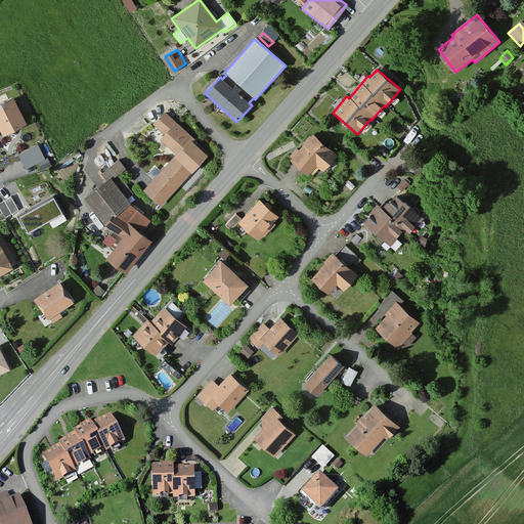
[(27,125),(13,97),(0,103),(0,129),(3,136),(27,125)]
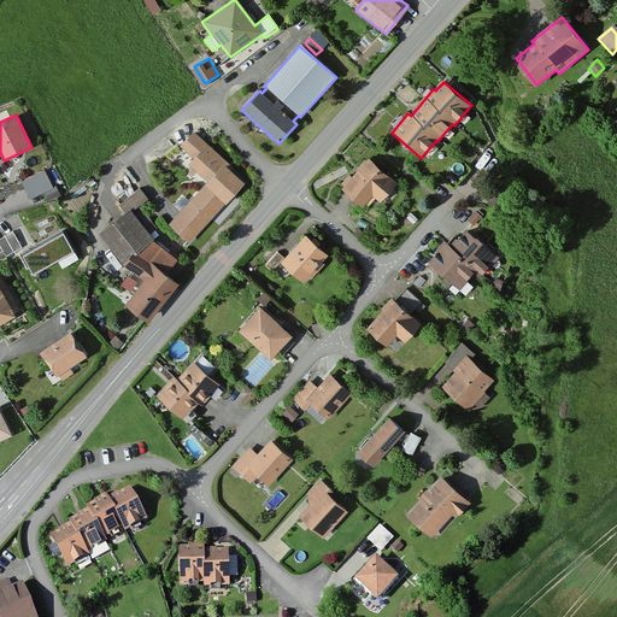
[(230,171),(233,168),(193,133),(178,148),(192,159),(187,165),(207,183),(205,186),(225,204),(245,183),(230,171)]
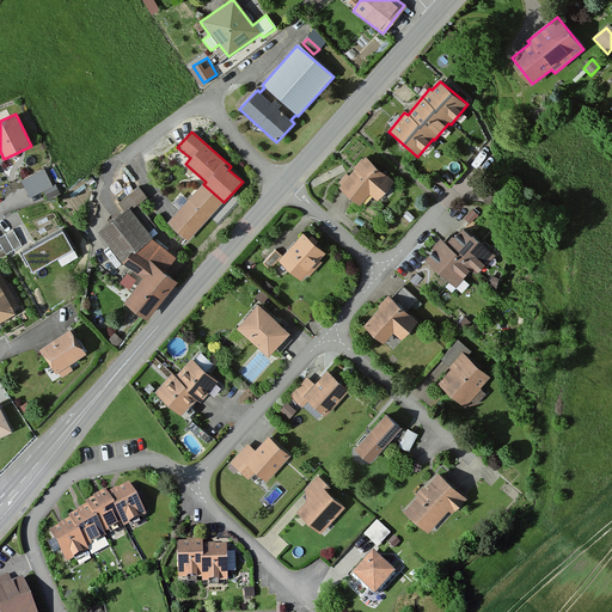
[(395,183),(365,158),(340,188),(361,206),(371,195),(378,202),(395,183)]
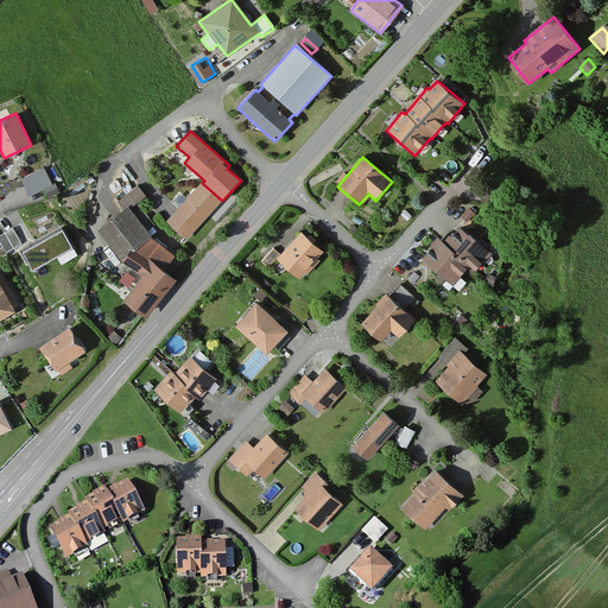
[(52,187),(44,170),(21,181),(29,197),(52,187)]
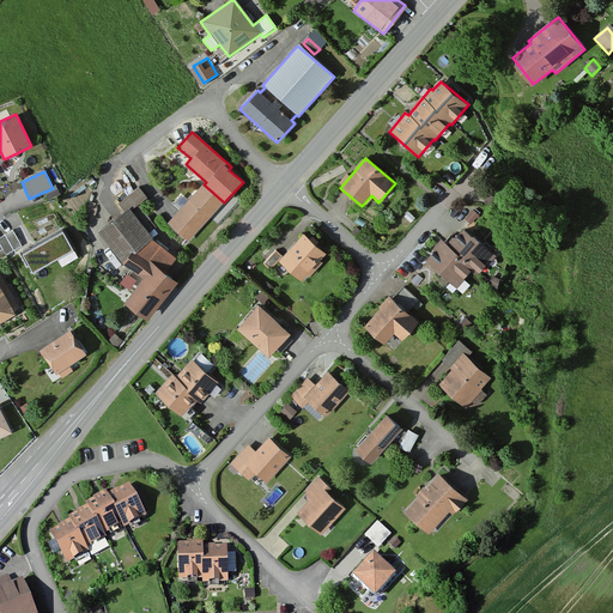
[(188,243),(223,205),(201,186),(167,224),(188,243)]
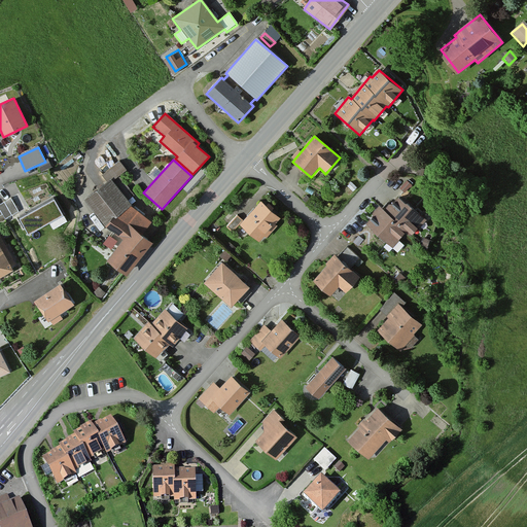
[(83,200),(104,226),(123,241),(107,261),(127,277),(153,243),(143,235),(151,222),(130,206),(131,205),(128,202),(133,198),(117,177),(112,181),(111,179),(83,200)]
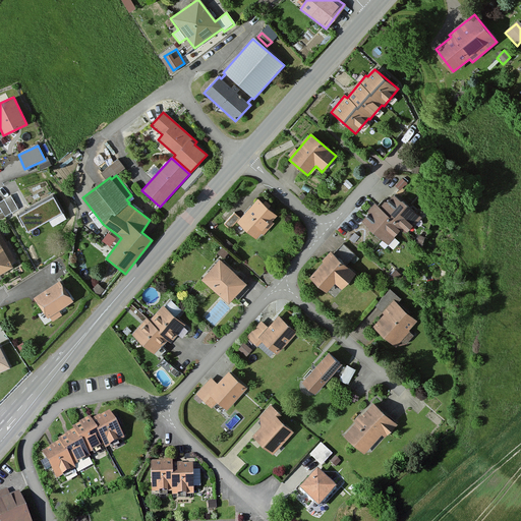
[(25,211),(34,228),(70,209),(61,192),(25,211)]
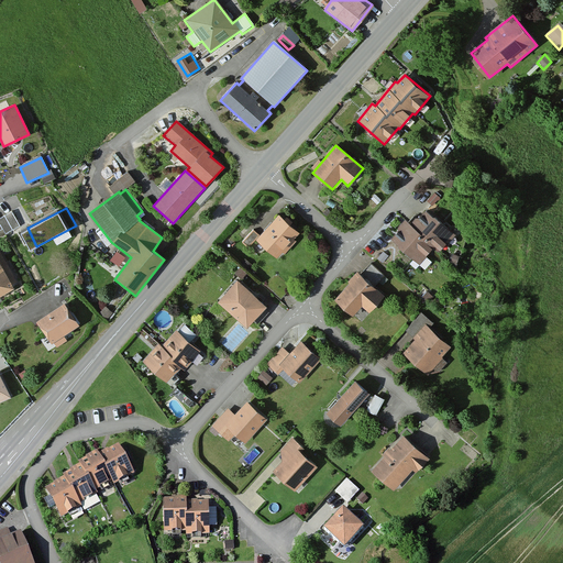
[(455,236),(427,211),(420,219),(418,217),(410,224),(406,220),(397,229),(398,231),(390,240),(419,265),(433,250),(438,254),(445,245),(446,246),(455,236)]
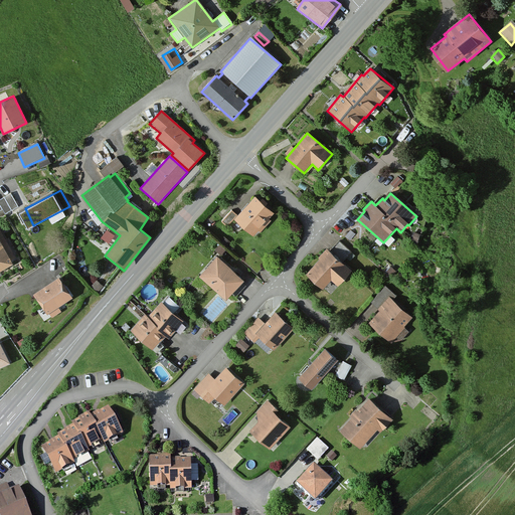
[(0,200),(0,216),(3,215),(4,217),(19,209),(11,194),(0,200)]
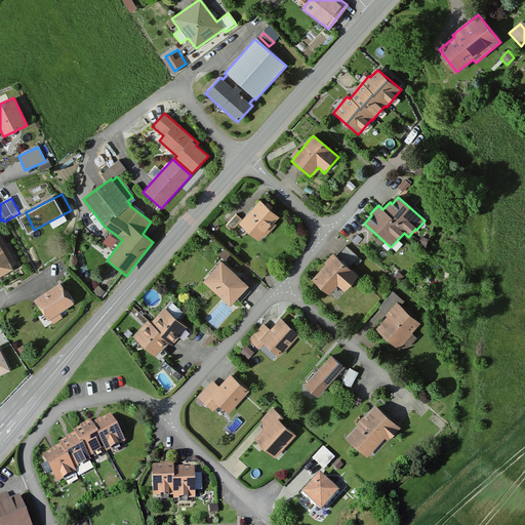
[(279,218),(259,202),(239,225),(258,242),(279,218)]
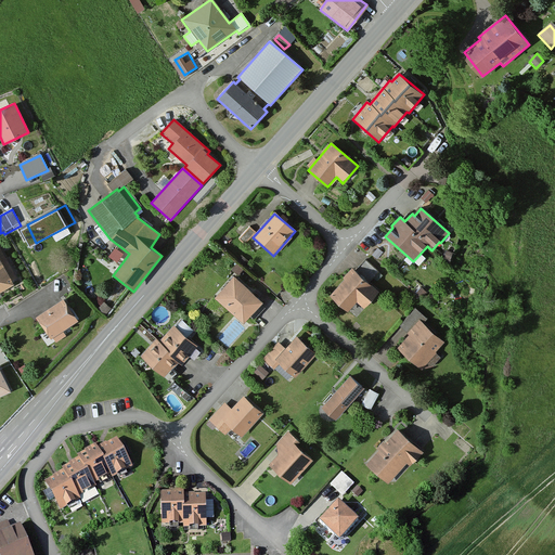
[(255,233),(249,229),(239,242),(244,246),(255,233)]
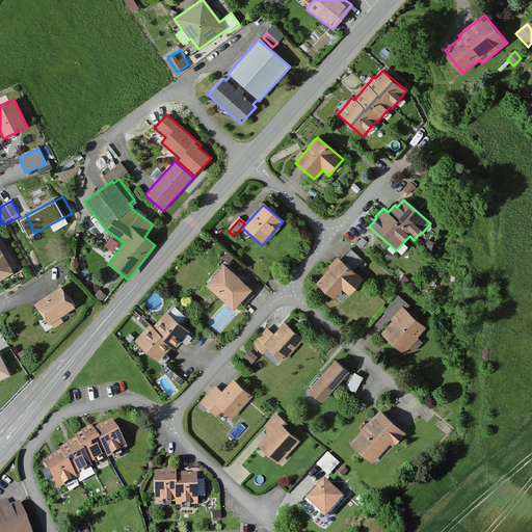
[(15,267),(0,238),(0,280),(14,273),(11,269),(15,267)]
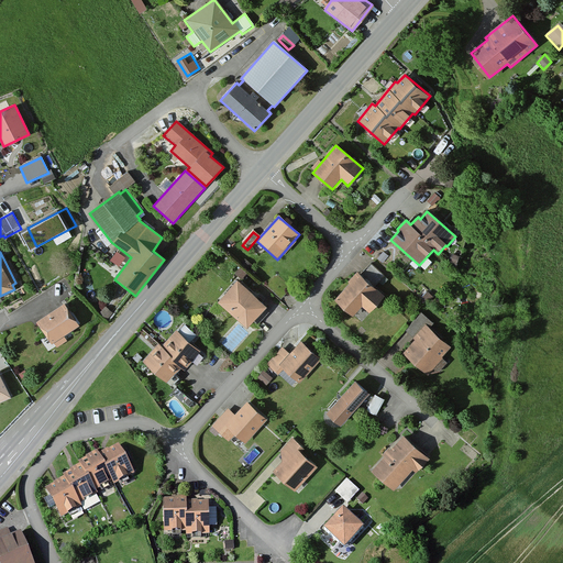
[(382,276),(370,266),(361,275),(373,285),(382,276)]
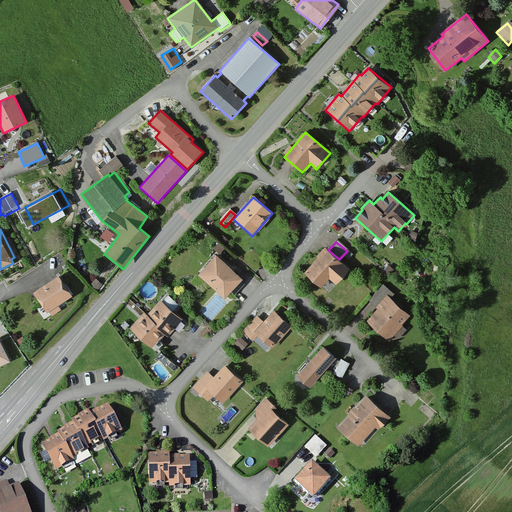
[(223,251),(218,246),(214,251),(220,255),(223,251)]
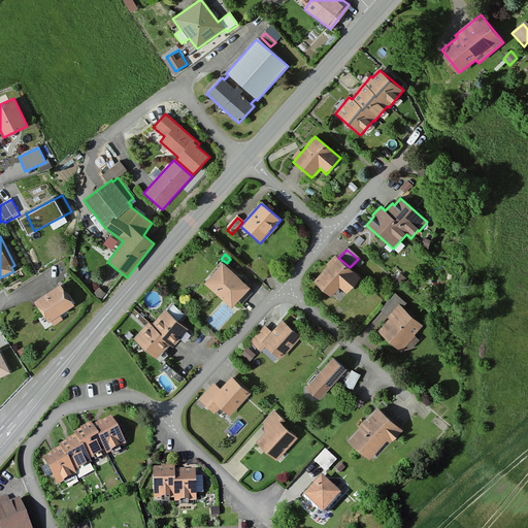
[(347,295),(361,278),(334,256),(326,265),(327,266),(314,283),(332,298),(339,289),(347,295)]
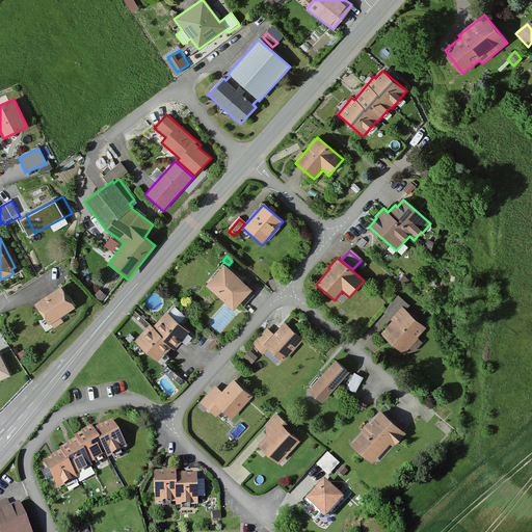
[(253,290),(224,265),(206,286),(234,311),(253,290)]
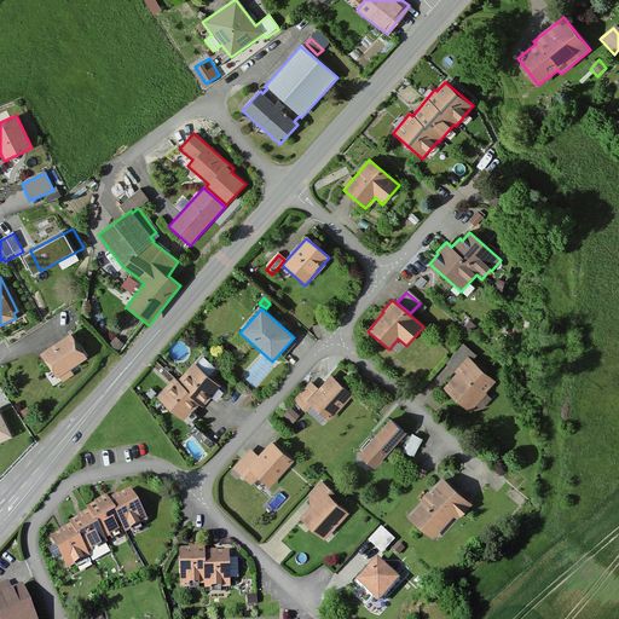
[(474,330),(464,322),(461,327),(470,334),(474,330)]
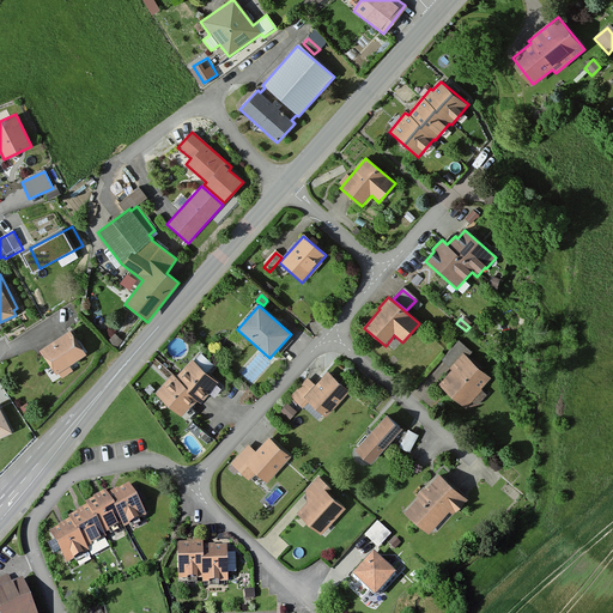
[(86,354),(70,329),(40,350),(56,376),(59,375),(61,380),(72,372),(68,366),(86,354)]
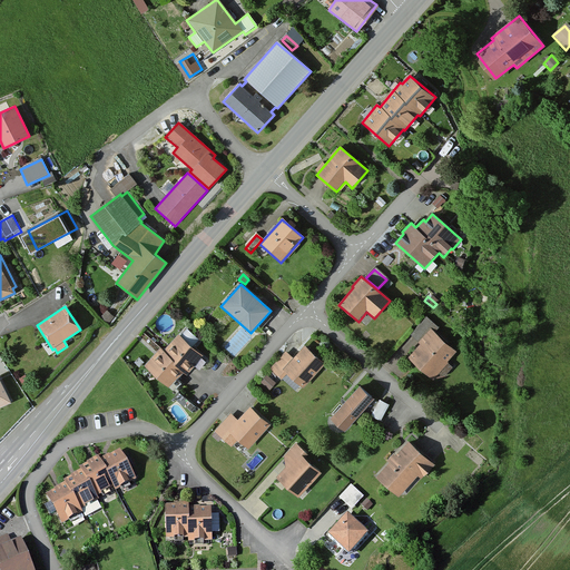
[(434,333),(439,328),(426,318),(410,337),(420,345),(408,360),(433,380),(457,352),(434,333)]
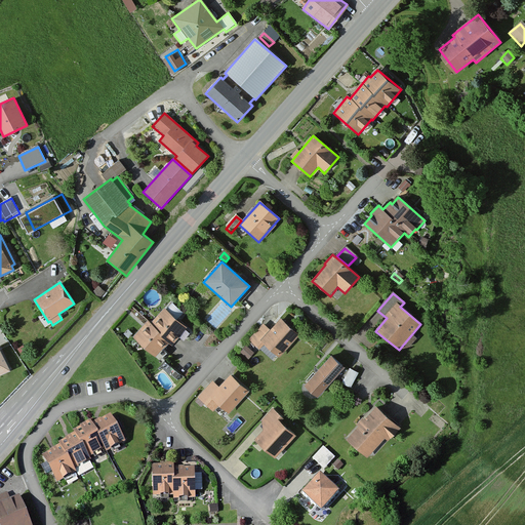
[(166,311),(164,309),(151,324),(148,321),(132,337),(156,358),(169,341),(172,345),(187,327),(177,319),(184,313),(172,304),(166,311)]
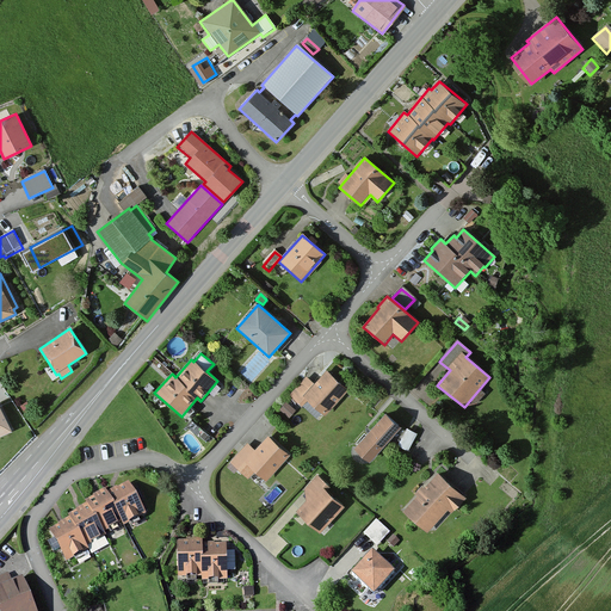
[(350,390),(327,370),(313,384),(306,377),(289,396),(302,408),(307,401),(325,417),(350,390)]
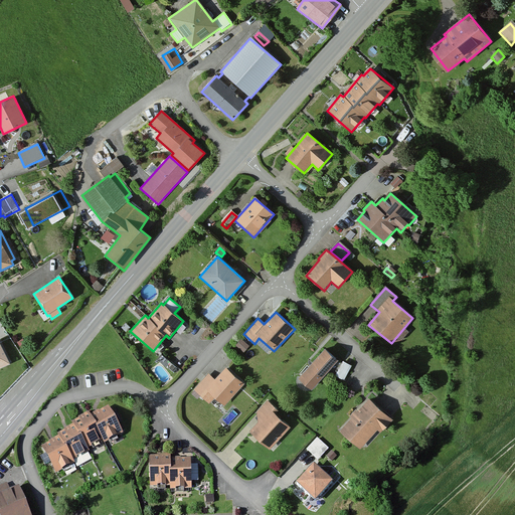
[(0,369),(11,365),(0,341),(0,369)]
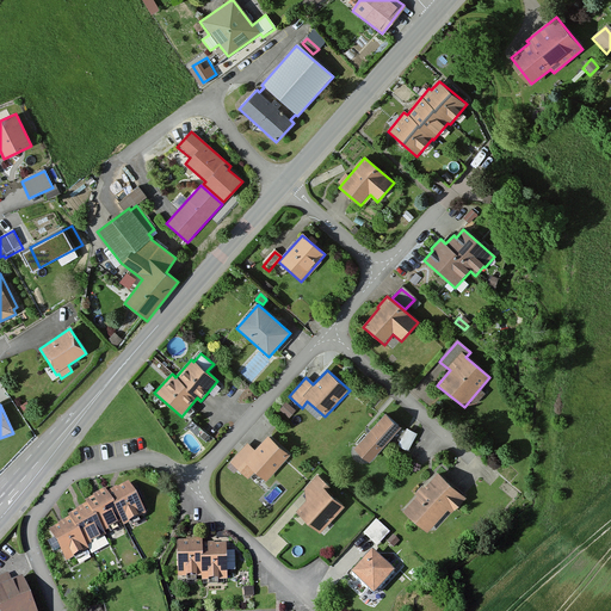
[(401,427),(386,414),(355,449),(370,463),(401,427)]
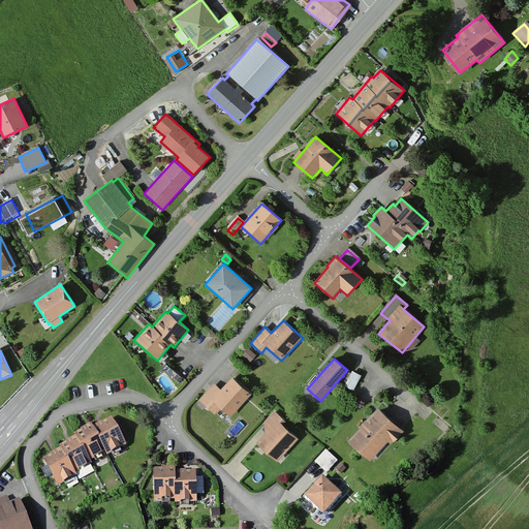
[(252,396),(231,378),(220,392),(213,384),(198,402),(215,416),(220,409),(231,419),(252,396)]
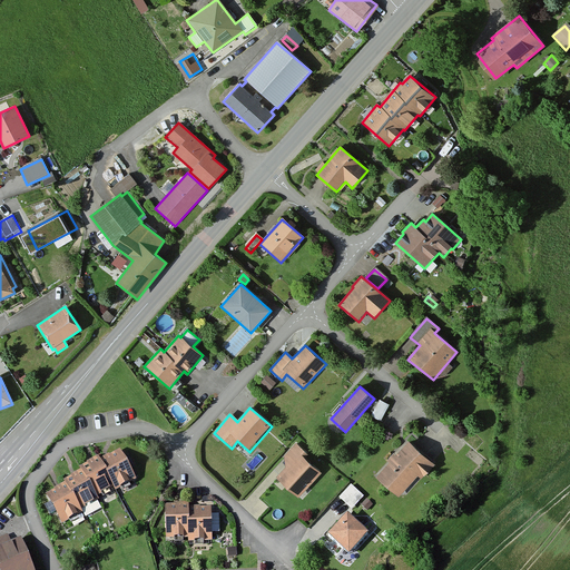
[(435,464),(409,441),(396,455),(393,452),(386,461),(389,463),(375,478),(397,498),(418,475),(421,479),(435,464)]
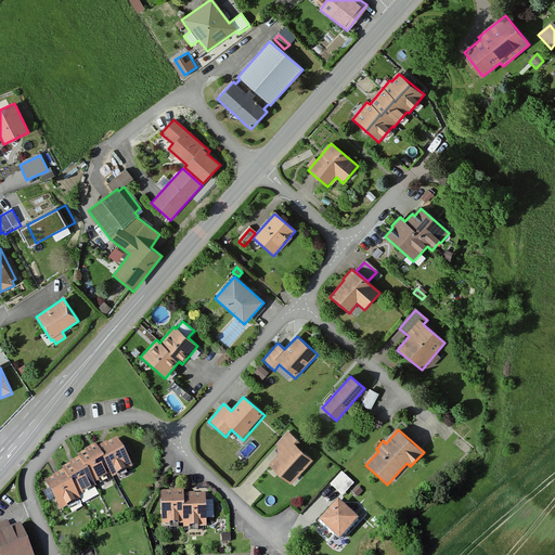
[(276,446),(278,455),(269,465),(292,486),(313,461),(296,446),(298,442),(287,433),(276,446)]
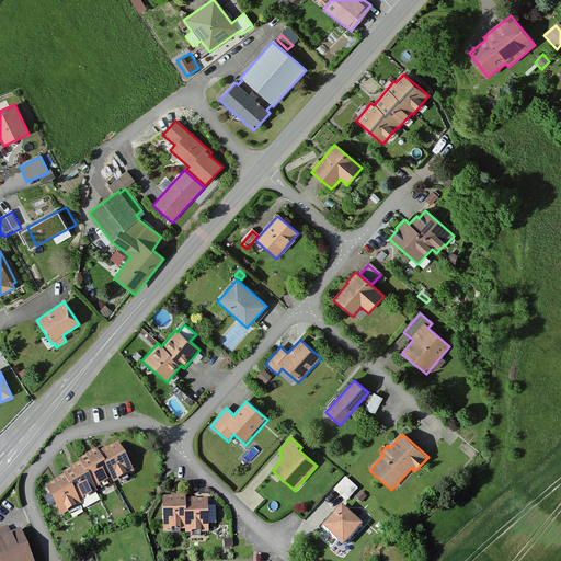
[(135,474),(118,446),(109,451),(107,449),(98,455),(96,451),(86,458),(78,462),(79,465),(69,470),(70,471),(61,476),(63,478),(53,483),(54,484),(44,489),(61,519),(82,507),(80,504),(98,494),(95,491),(112,482),(114,485),(135,474)]
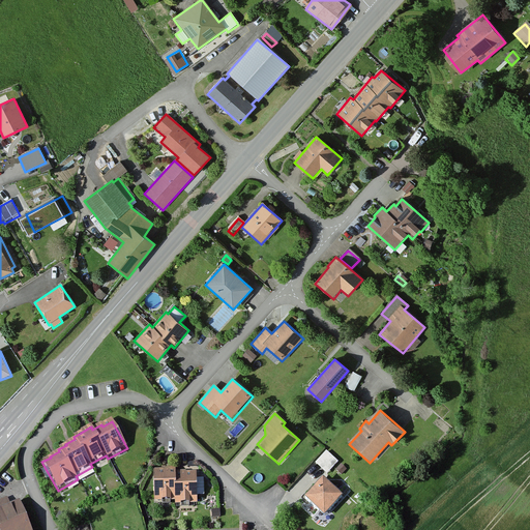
[(336,464),(325,454),(316,466),(326,475),(336,464)]
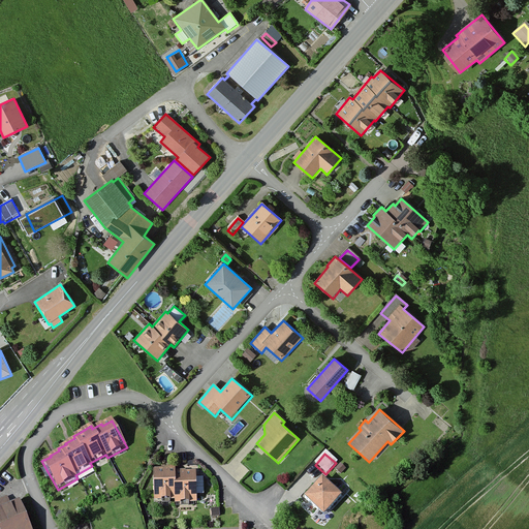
[(196,505),(195,474),(185,474),(185,472),(175,473),(175,469),(163,469),(163,471),(153,471),(154,502),(175,502),(175,506),(196,505)]
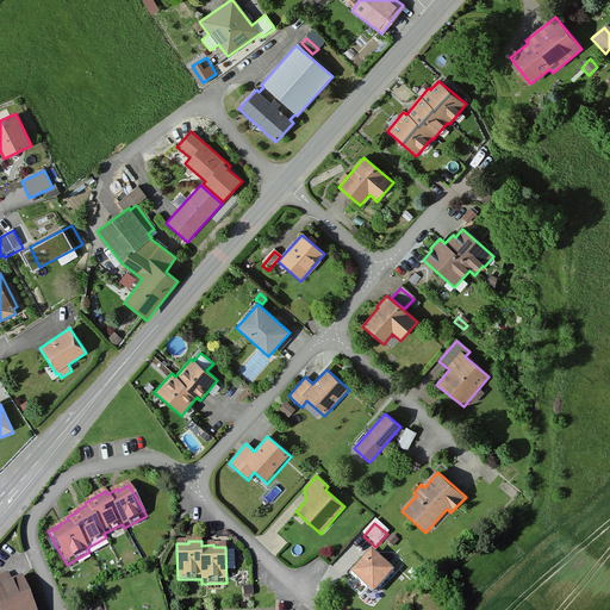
[(394,576),(373,555),(352,577),(373,597),(394,576)]
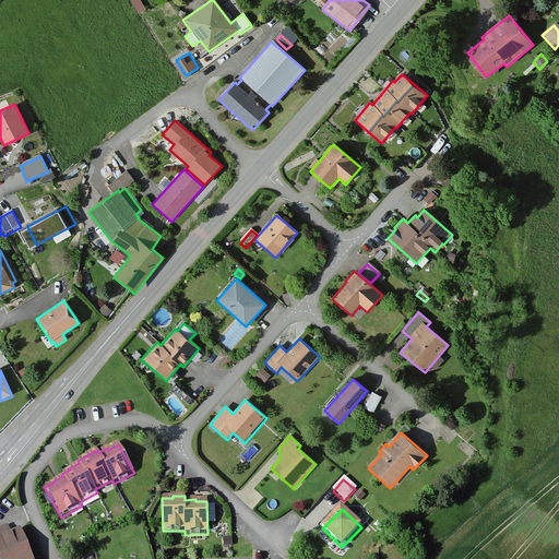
[(31,558),(20,532),(11,535),(8,526),(0,530),(0,558),(31,558)]
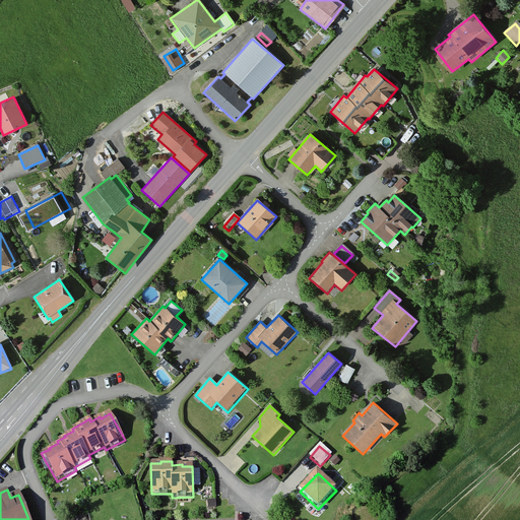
All buildings are outlined.
